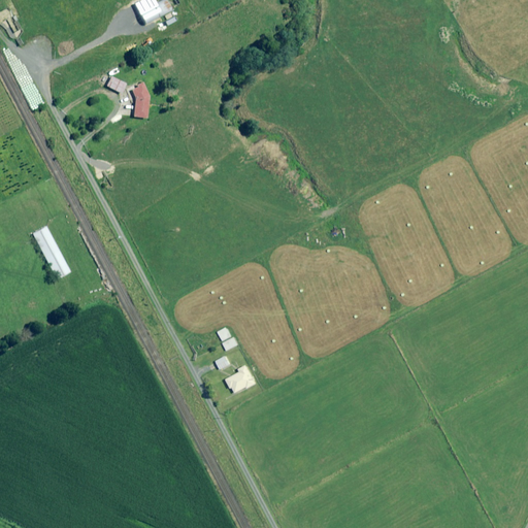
[(170,11),(164,0),(163,0),(155,4),(161,17),(170,11)]
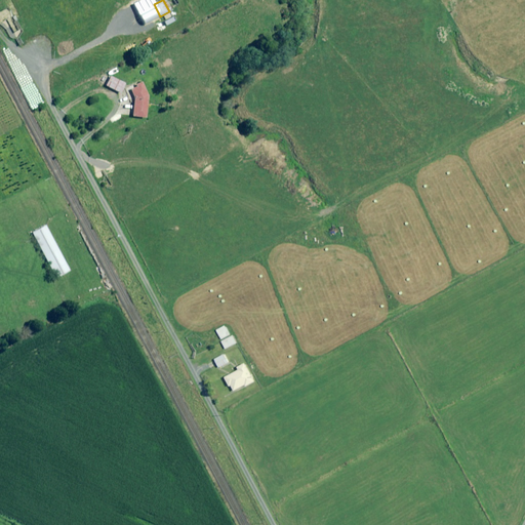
[(125,83),(109,75),(104,85),(120,93),(125,83)]
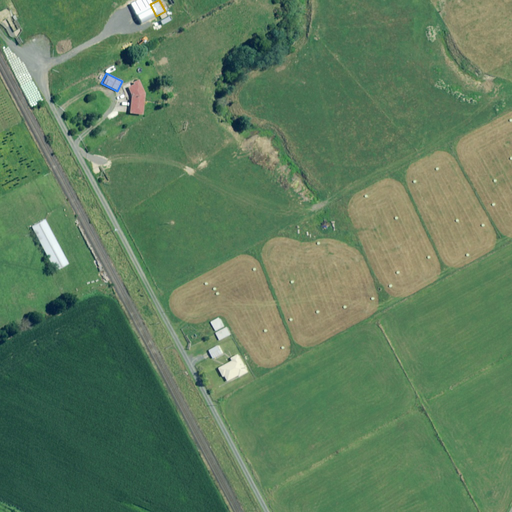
[(131,83),(132,85),(126,89),(130,96),(129,114),(141,115),(143,92),(139,82),(138,80),(131,83)]
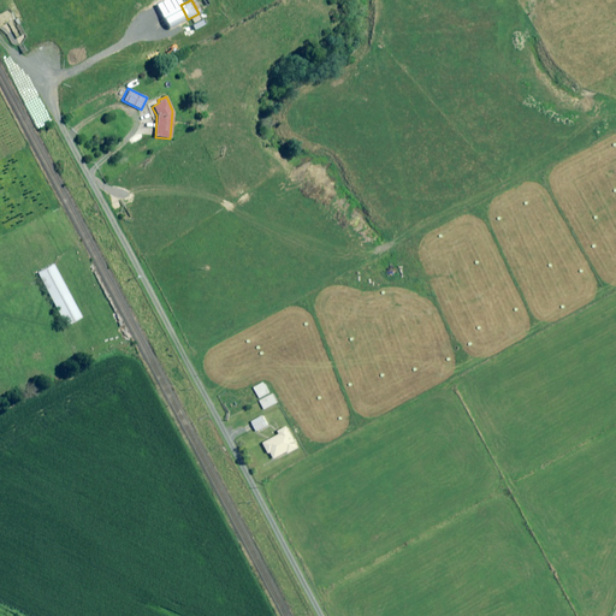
[(148,142),(144,137),(140,131),(129,140),(134,146),(137,152),(148,142)]
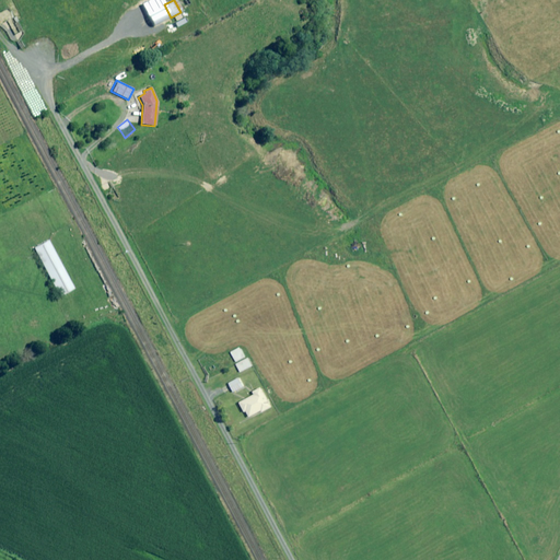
[(74,289),(49,241),(34,248),(60,296),(74,289)]
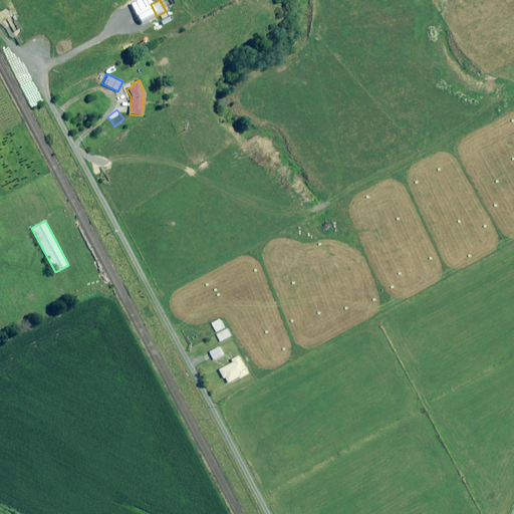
[(226,328),(222,319),(213,323),(218,332),(226,328)]
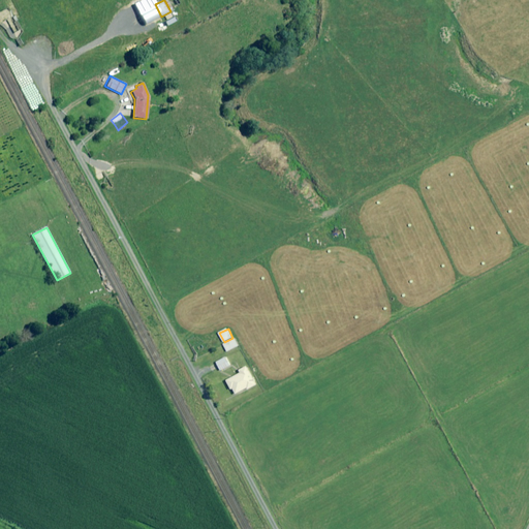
[(240,346),(236,339),(224,344),(228,352),(240,346)]
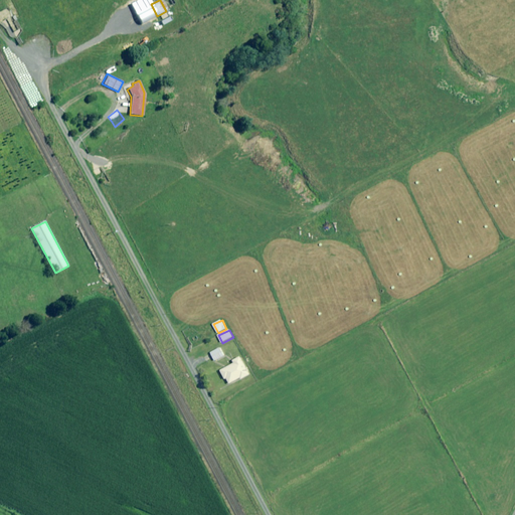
[(225,356),(220,348),(211,353),(216,361),(225,356)]
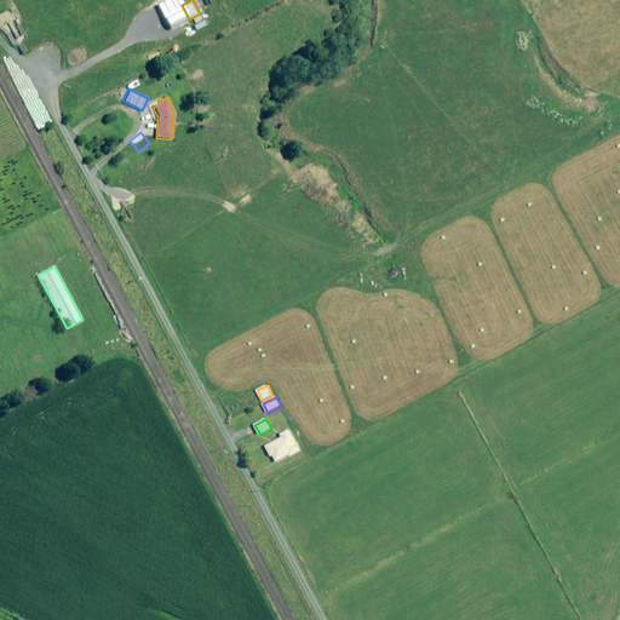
[(267,447),(273,457),(275,455),(277,461),(292,455),(292,457),(302,452),(291,430),(282,435),(283,437),(267,447)]
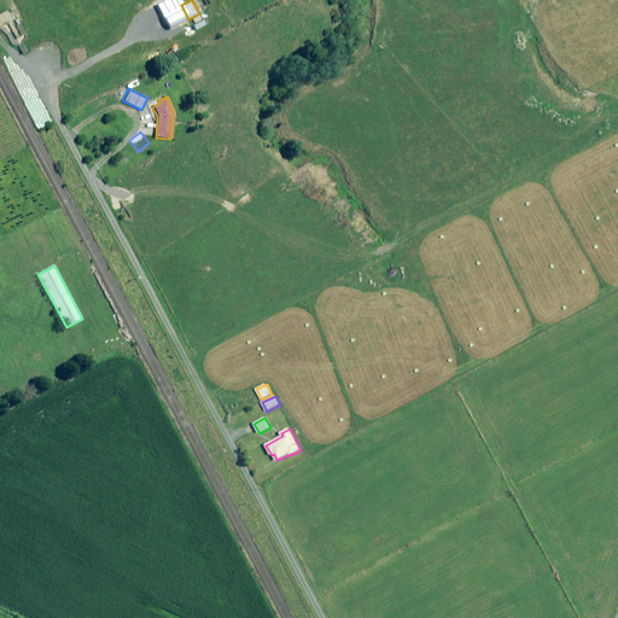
All buildings are outlined.
